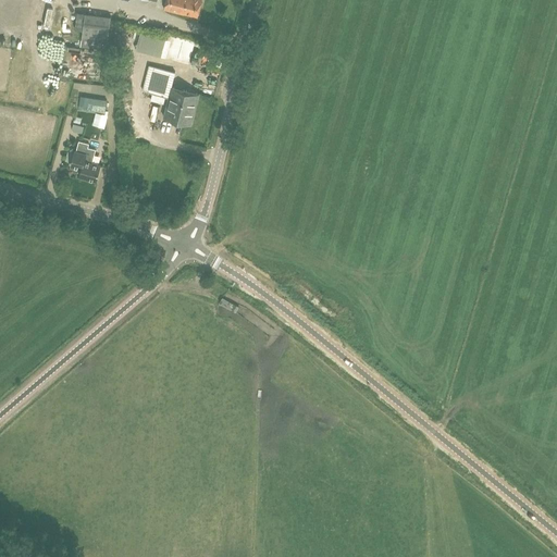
[(197,17),(201,0),(165,0),(164,9),(184,14),(197,17)]
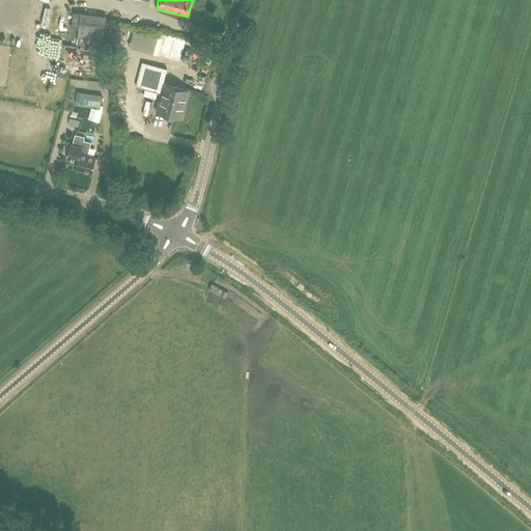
[(79,23),(77,45),(98,47),(99,40),(102,40),(105,16),(81,12),(79,23)]
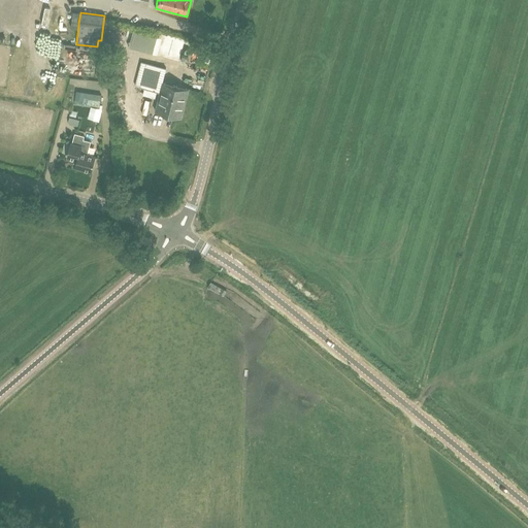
[(141,62),(135,87),(160,93),(155,112),(182,119),(189,90),(162,83),(166,68),(141,62)]
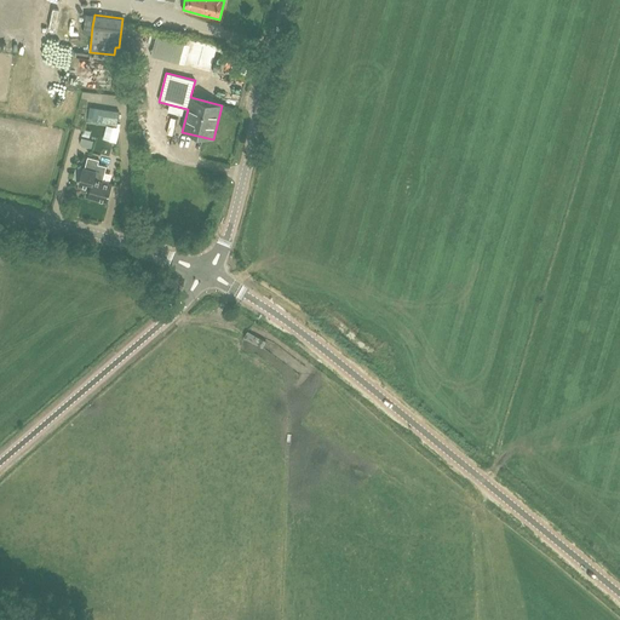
[(170,104),(167,112),(182,115),(184,108),(170,104)]
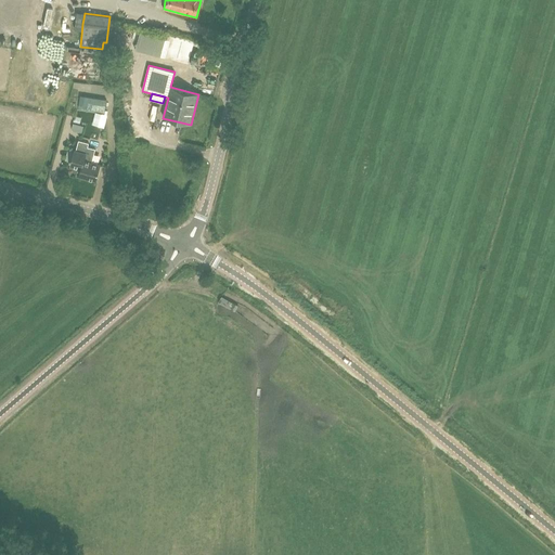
[(80,95),(78,108),(105,113),(106,100),(80,95)]
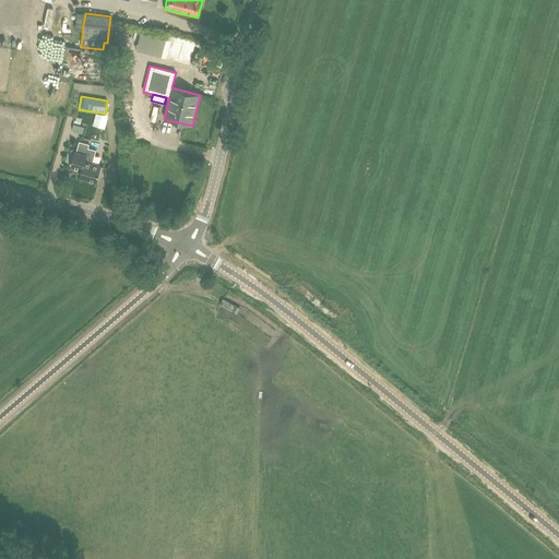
[(73,126),(72,130),(73,133),(82,135),(84,128),(73,126)]
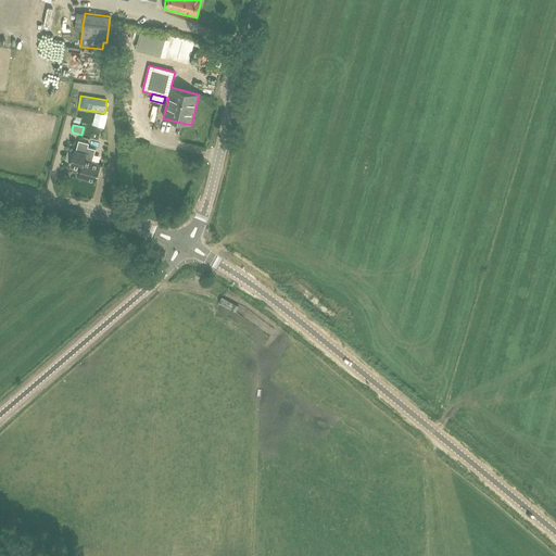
[(79,176),(97,180),(100,165),(91,163),(96,149),(88,147),(89,142),(78,140),(76,150),(75,149),(70,166),(80,168),(79,176)]
